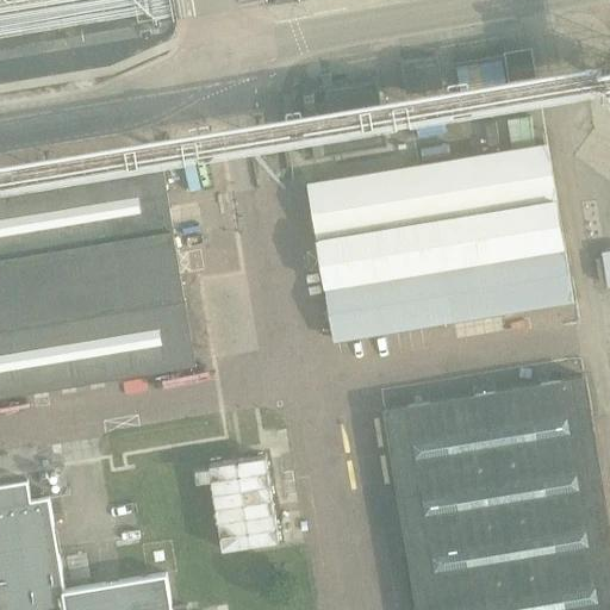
[(297,97),(305,151),(404,136),(394,81),(297,97)]
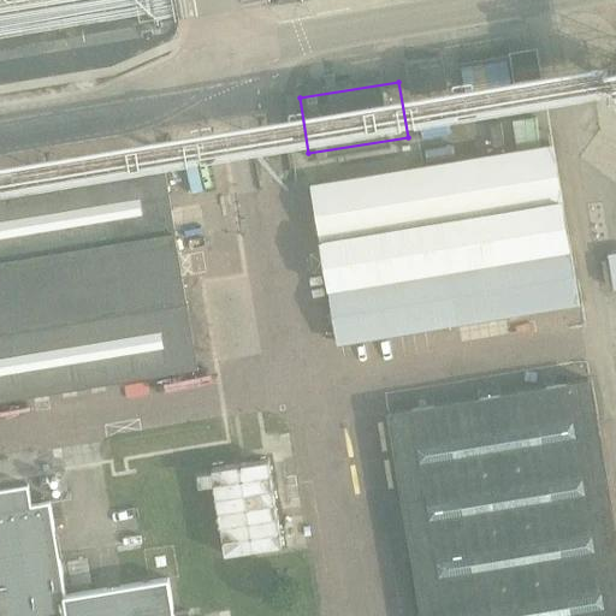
[(335,344),(574,306),(578,304),(551,146),(309,184),(335,344)]
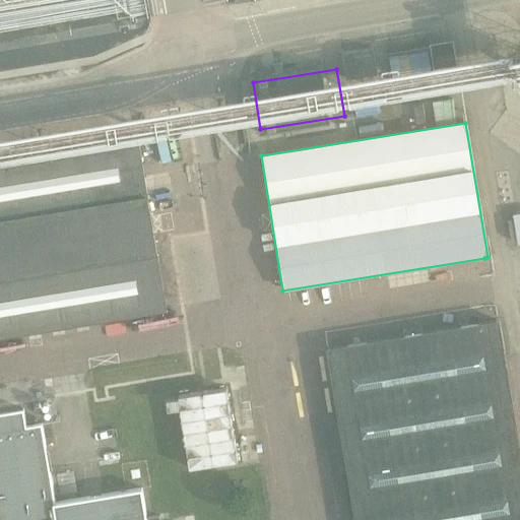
[(0,337),(167,310),(137,136),(0,159),(0,337)]
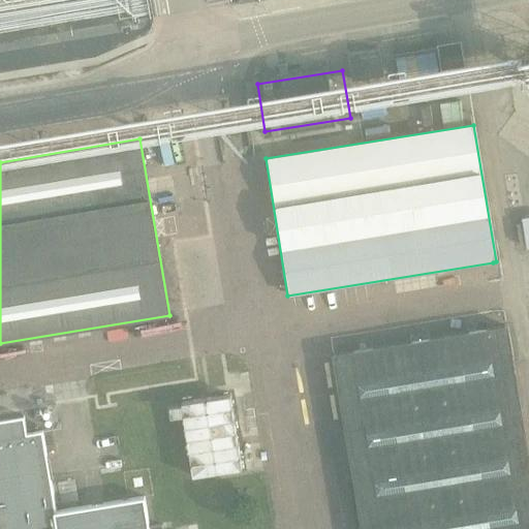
[(360,528),(528,528),(528,460),(506,324),(331,353),(360,528)]
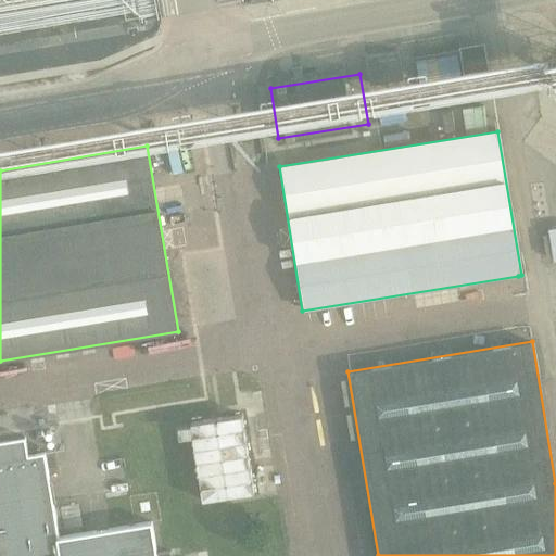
[(214,415),(191,418),(203,498),(255,491),(243,413),(214,417),(214,415)]
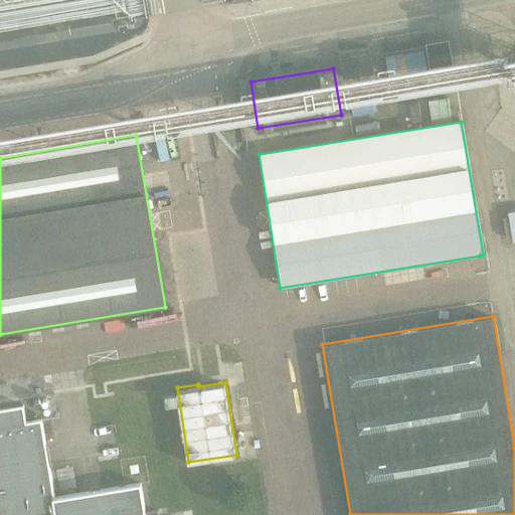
[(145,514),(140,483),(105,489),(54,498),(41,420),(26,421),(23,405),(0,409),(0,514),(145,514)]
